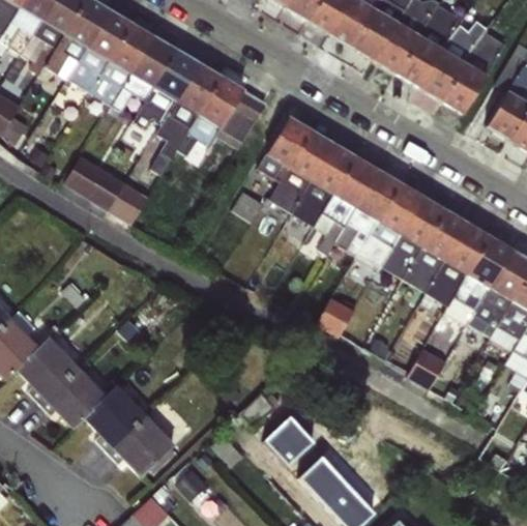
[(21,7),(8,0),(0,0),(0,31),(3,33),(21,7)]
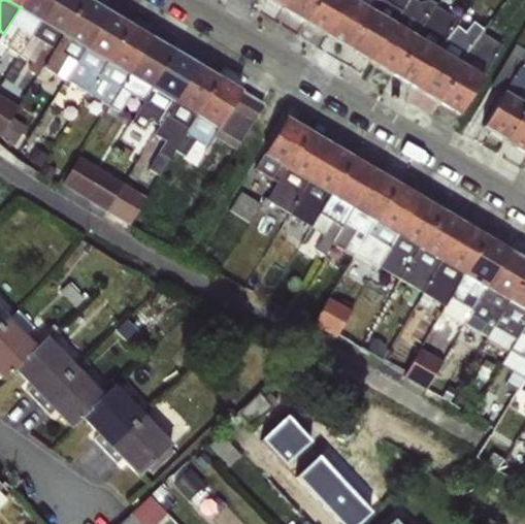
[(24,0),(21,7),(43,20),(55,0),(24,0)]
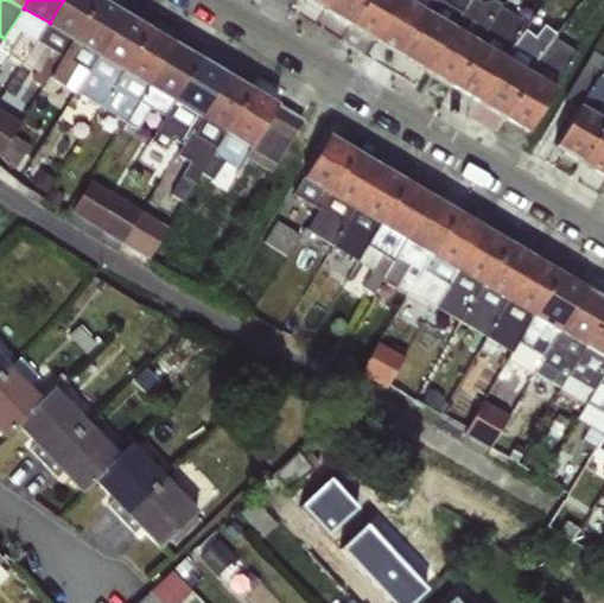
[(63,0),(50,23),(74,38),(96,0),(63,0)]
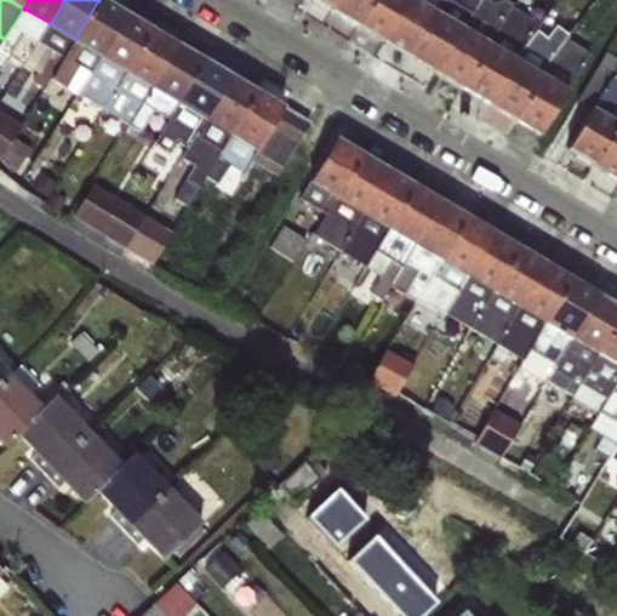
[(131,10),(114,0),(98,0),(75,39),(103,55),(131,10)]
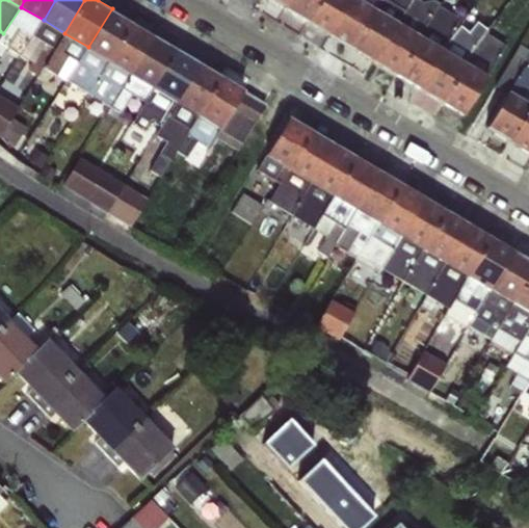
[(290,0),(286,6),(309,21),(320,0),(290,0)]
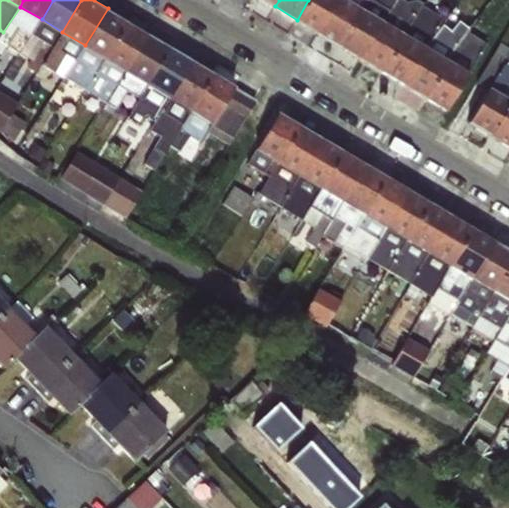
[(308,0),(297,20),(319,33),(338,0),(308,0)]
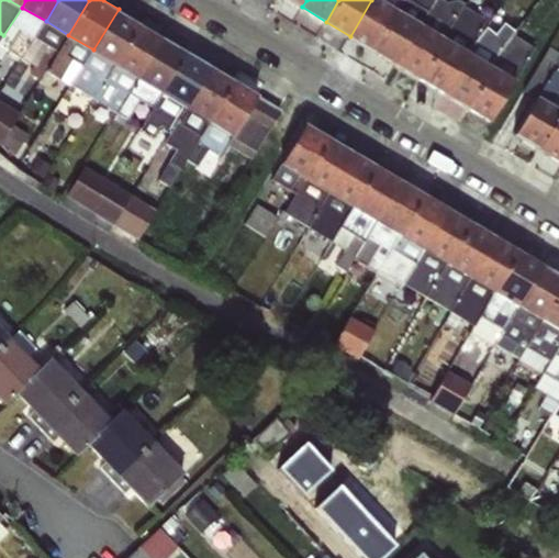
[(371,0),(350,36),(375,51),(399,7),(387,0),(371,0)]
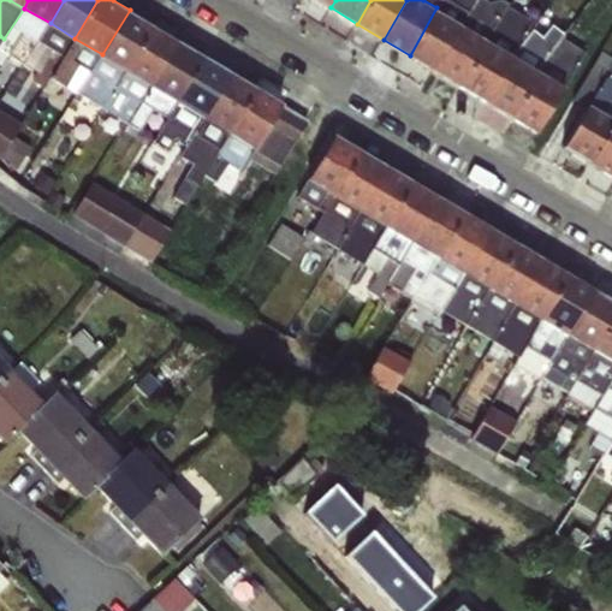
[(463,24),(477,0),(440,0),(437,7),(463,24)]
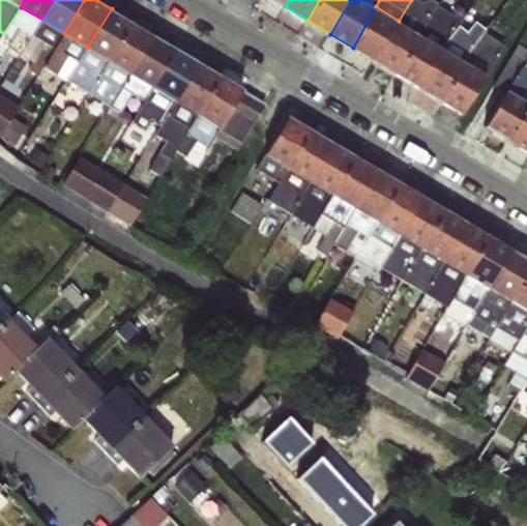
[(421,34),(441,1),(439,0),(411,0),(399,21),(421,34)]
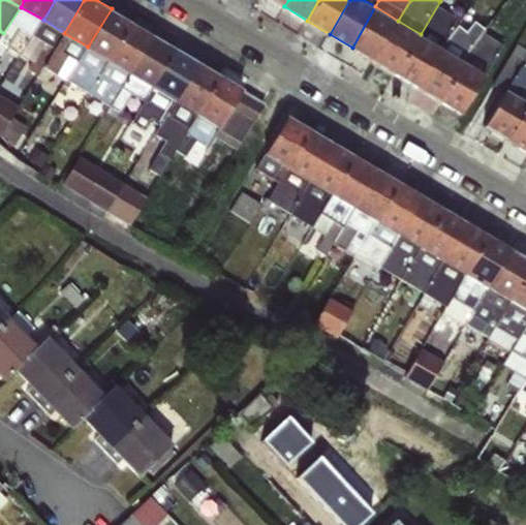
[(443,48),(459,22),(462,16),(440,1),(421,34),(443,48)]
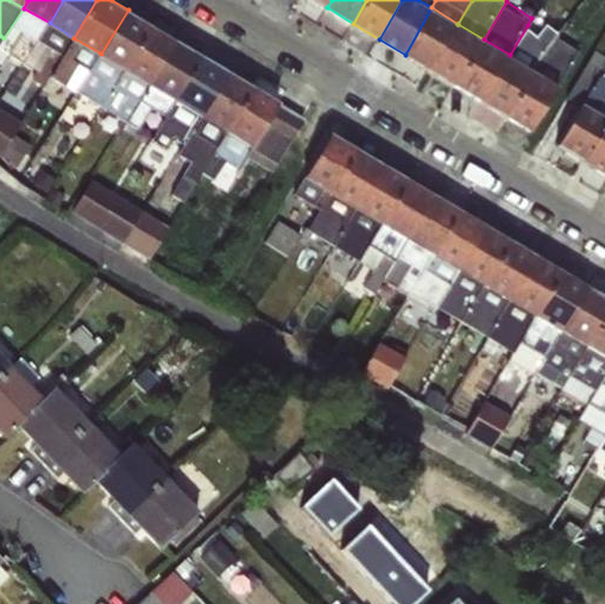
[(432,7),(405,55),(430,69),(458,24),(432,7)]
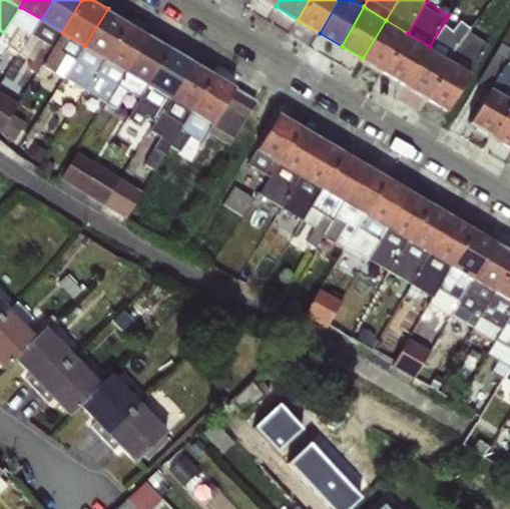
[(34,32),(42,19),(20,7),(3,32),(0,37),(0,50),(3,52),(9,43),(22,51),(34,32)]
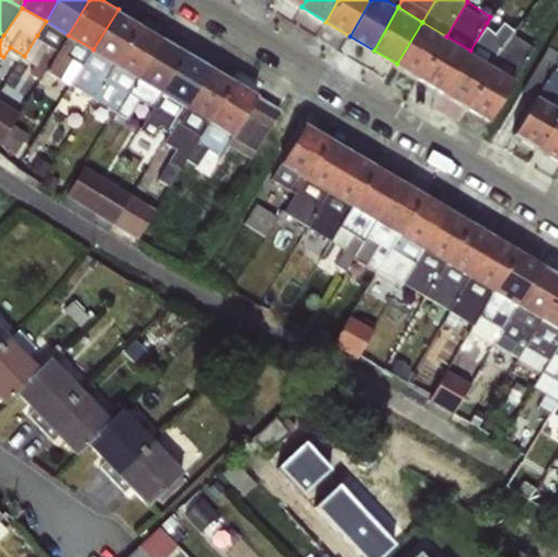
[(141,23),(118,9),(93,49),(116,64),(141,23)]
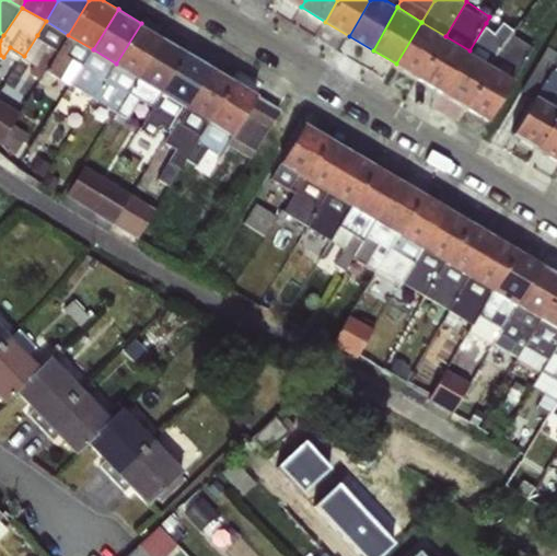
[(502,45),(513,33),(524,18),(511,11),(496,32),(486,23),(470,50),(491,64),(502,45)]
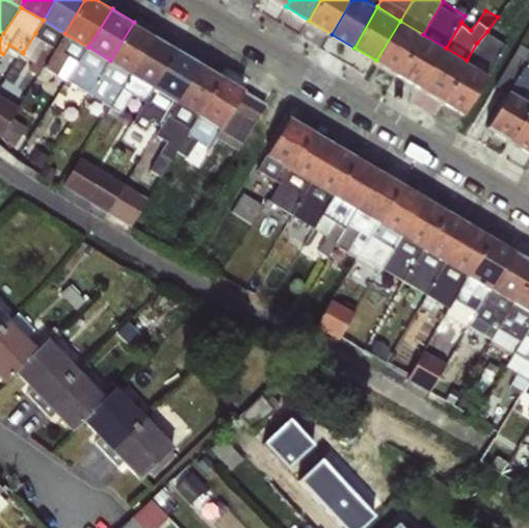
[(44,20),(35,33),(46,40),(30,67),(42,73),(46,64),(64,33),(44,20)]
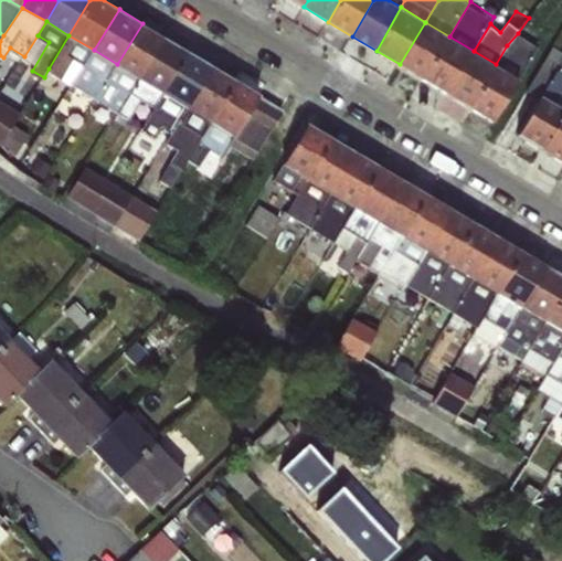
[(425,22),(400,64),(425,80),(449,36),(425,22)]
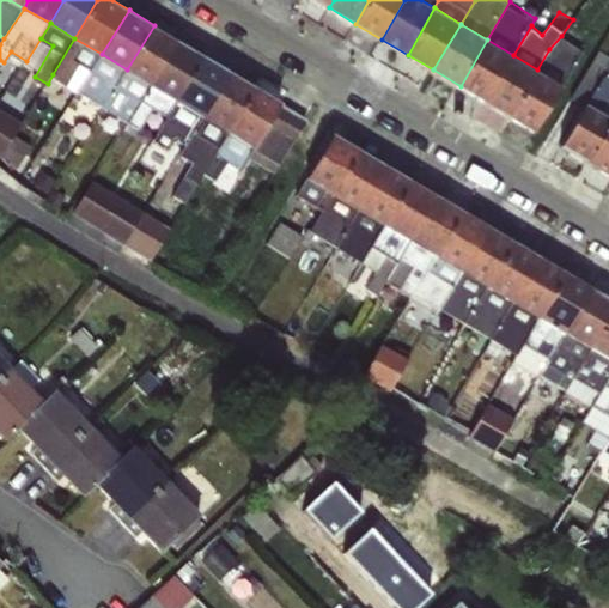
[(181,41),(154,25),(127,70),(153,85),(181,41)]
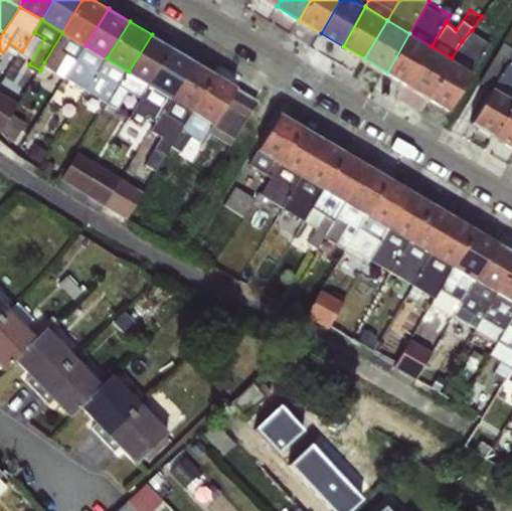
[(452,58),(473,71),(492,41),(472,30),(462,41),(452,58)]
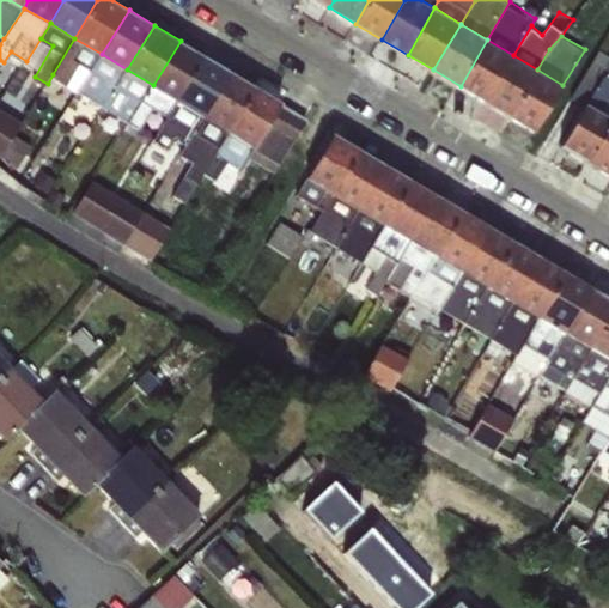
[(102,54),(74,38),(53,74),(79,90),(102,54)]
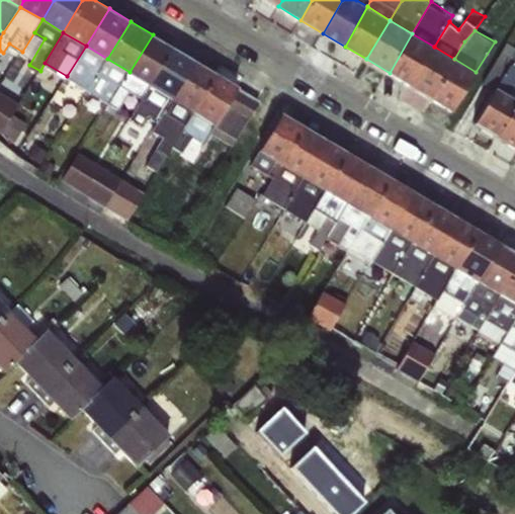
[(434,47),(412,33),(390,73),(411,85),(434,47)]
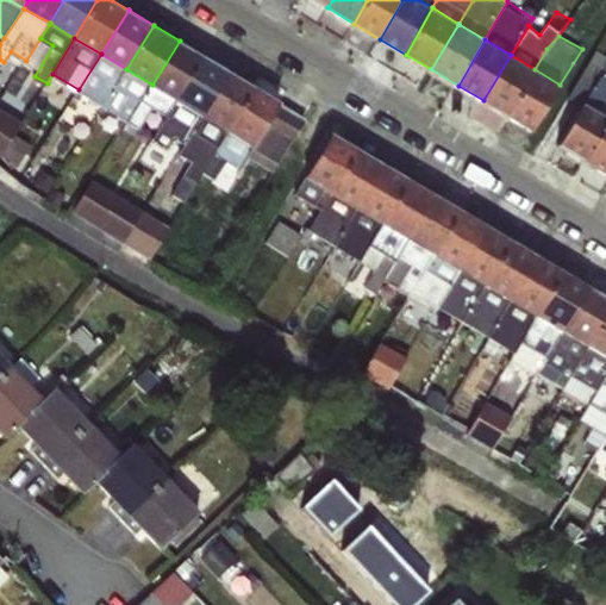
[(204,55),(180,41),(152,85),(176,99),(204,55)]
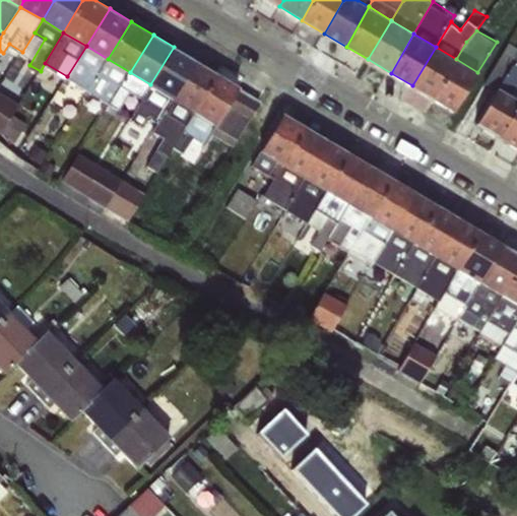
[(516,45),(510,42),(488,79),(499,86),(516,97),(516,45)]
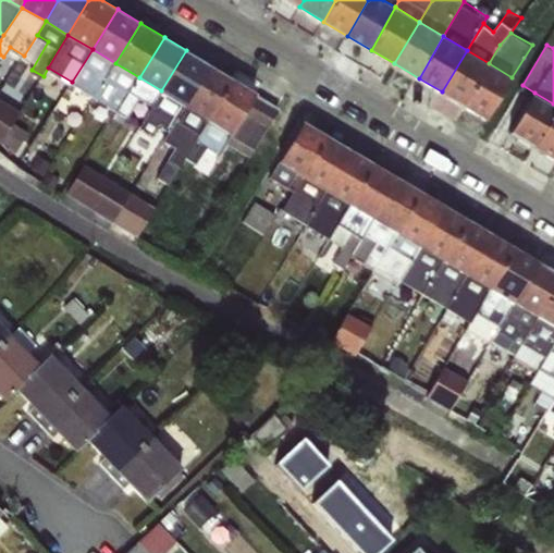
[(93,49),(72,82),(96,96),(115,63),(93,49)]
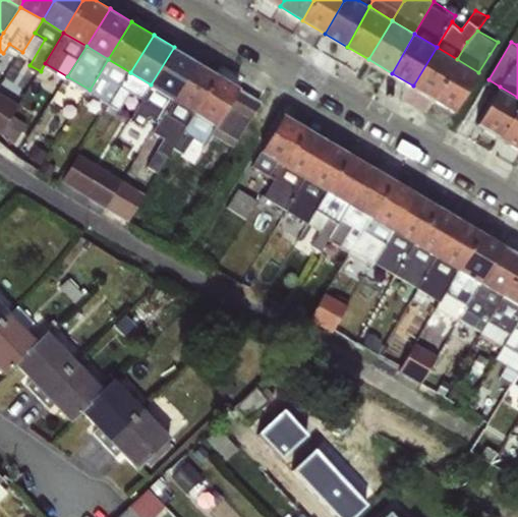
[(195,59),(174,47),(151,84),(172,98),(195,59)]
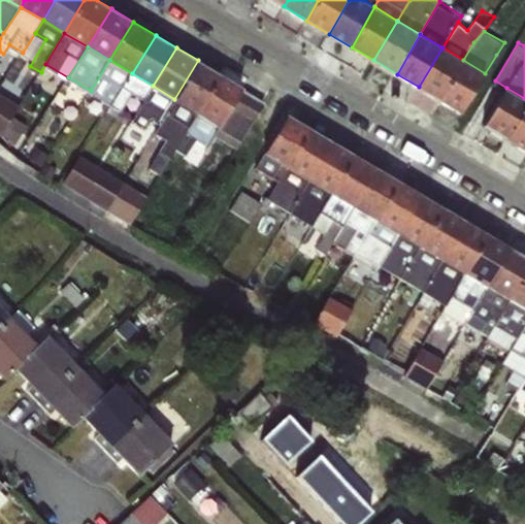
[(463,60),(443,47),(419,87),(440,100),(463,60)]
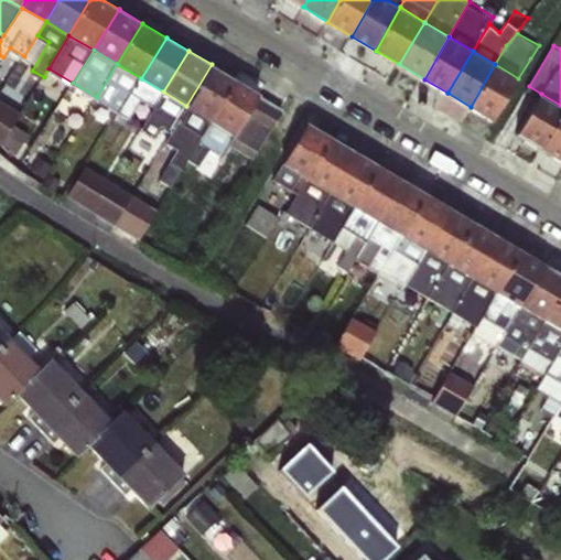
[(121,111),(141,78),(117,64),(97,97),(121,111)]
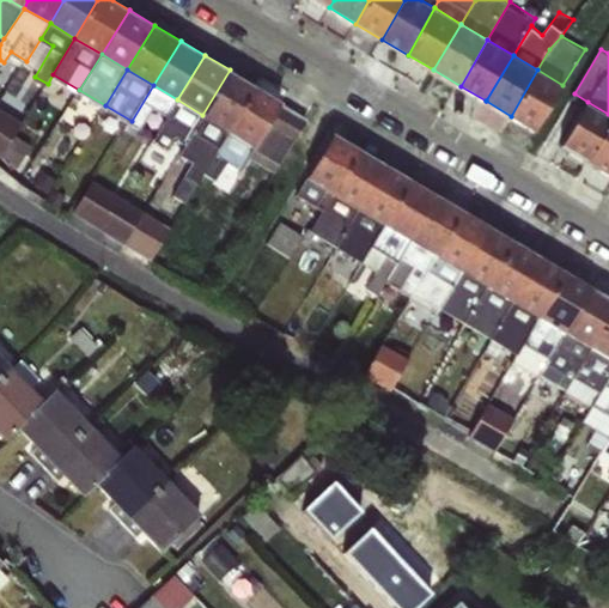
[(257,86),(230,70),(202,115),(230,131),(257,86)]
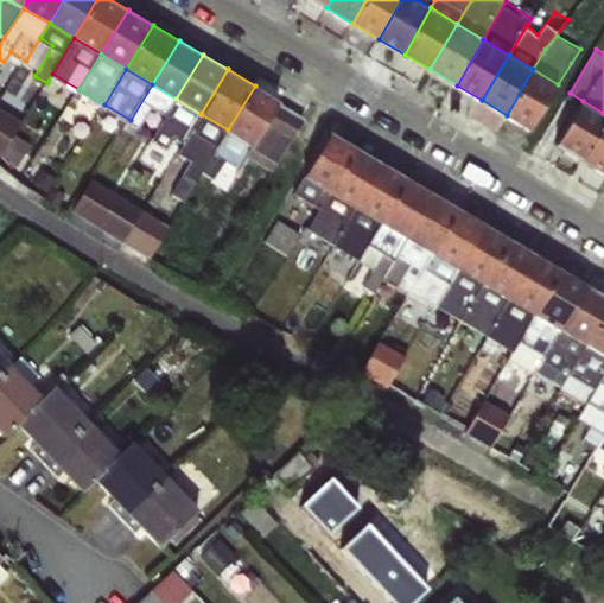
[(558,84),(533,69),(507,115),(532,129),(558,84)]
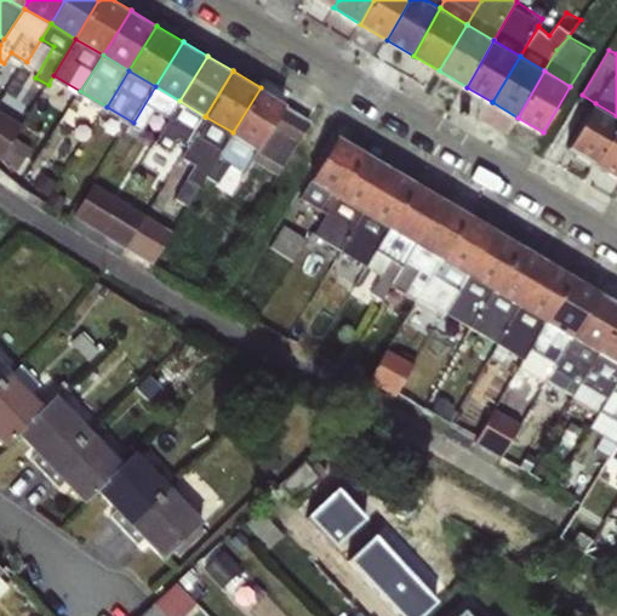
[(170,117),(180,101),(155,86),(133,123),(143,129),(156,108),(170,117)]
